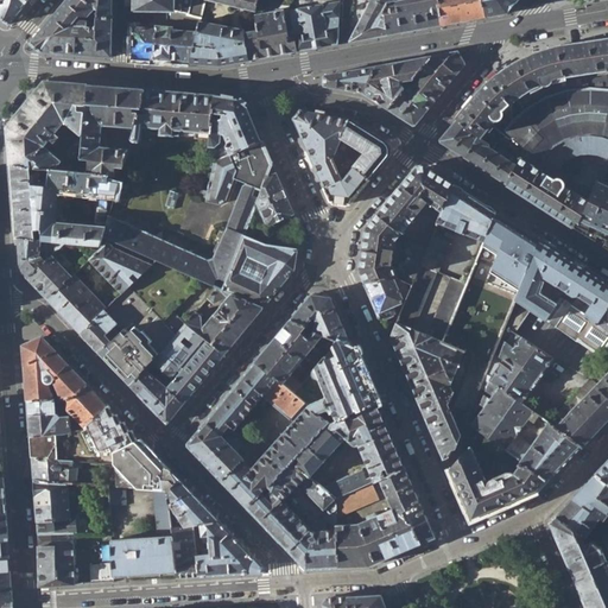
[(27,0),(0,0),(0,17),(7,25),(27,0)]
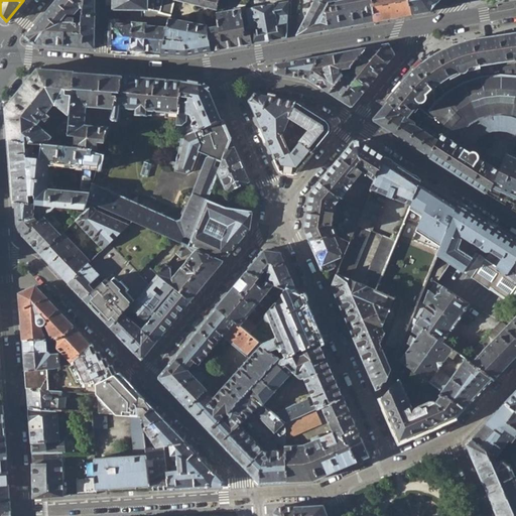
[(94,13),(82,13),(82,20),(80,21),(67,21),(67,20),(71,16),(70,14),(74,15),(80,7),(72,0),(55,0),(26,36),(34,43),(35,43),(94,48),(94,13)]
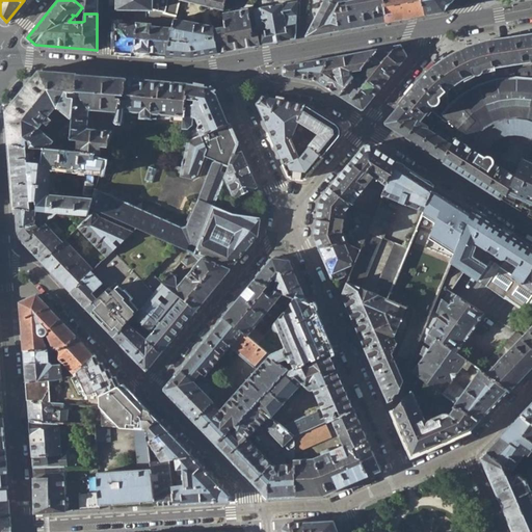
[(84,14),(97,14),(97,0),(74,0),(82,7),(84,7),(84,14)]
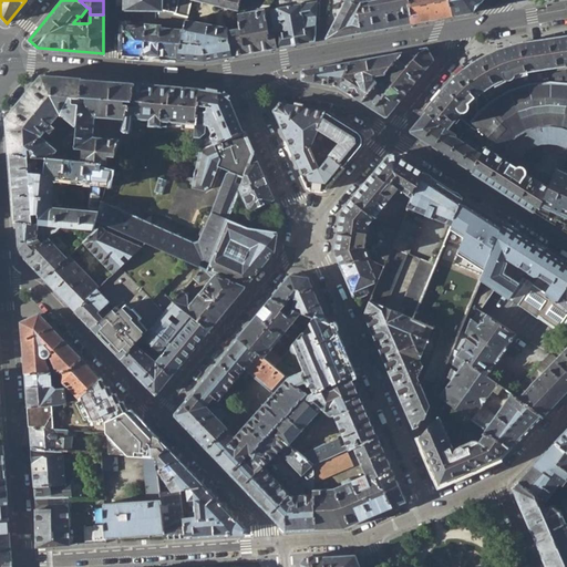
[(161,13),(188,19),(192,1),(192,0),(124,0),(124,11),(161,13)]
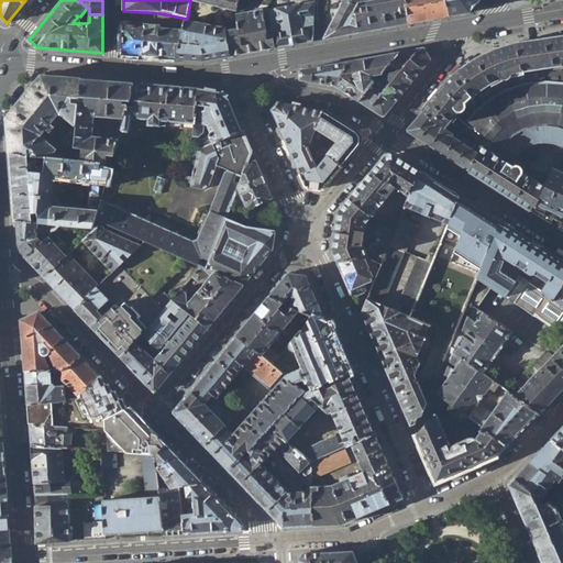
[(236,11),(238,6),(239,0),(190,0),(190,1),(236,11)]
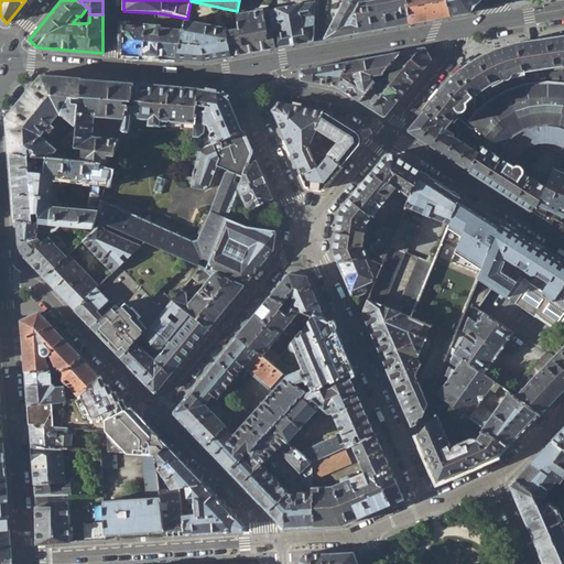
[(324,0),(324,40),(360,34),(357,14),(354,13),(359,3),(360,0),(365,0),(367,2),(377,0),(324,0)]
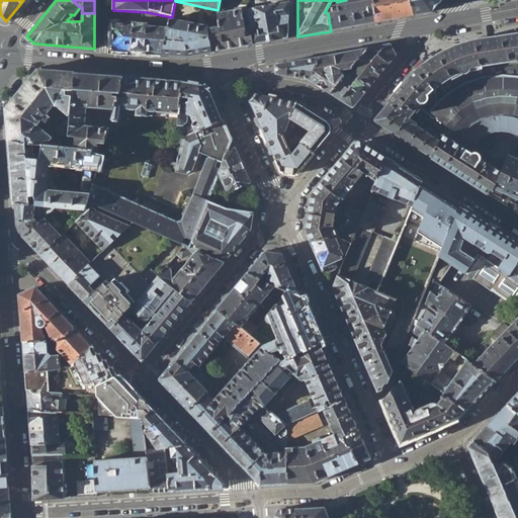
[(331,31),(376,22),(373,4),(374,4),(372,0),(347,0),(346,0),(337,2),(330,3),(325,12),(328,13),(331,31)]
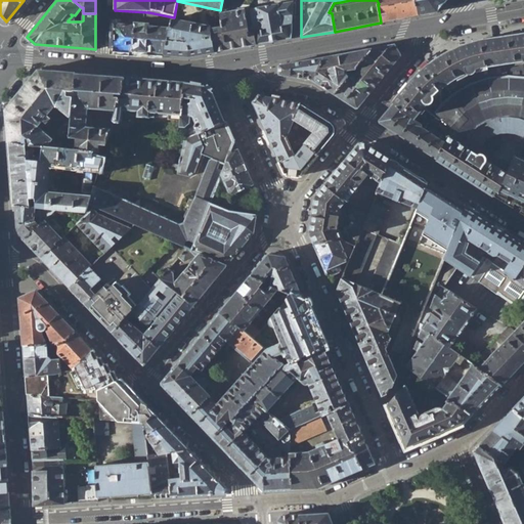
[(381,23),(418,16),(413,0),(377,0),(379,4),(378,4),(381,23)]
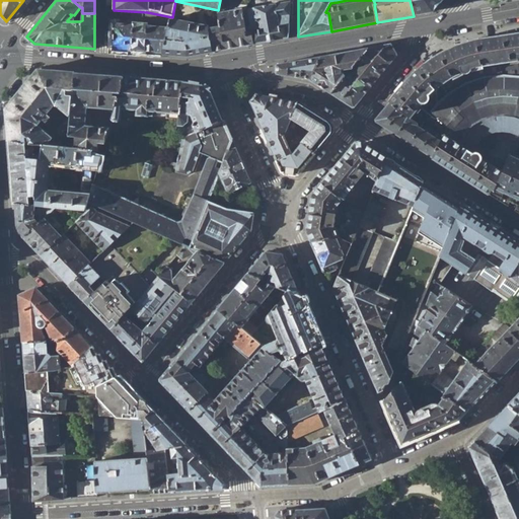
[(410,0),(414,16),(432,12),(442,0),(410,0)]
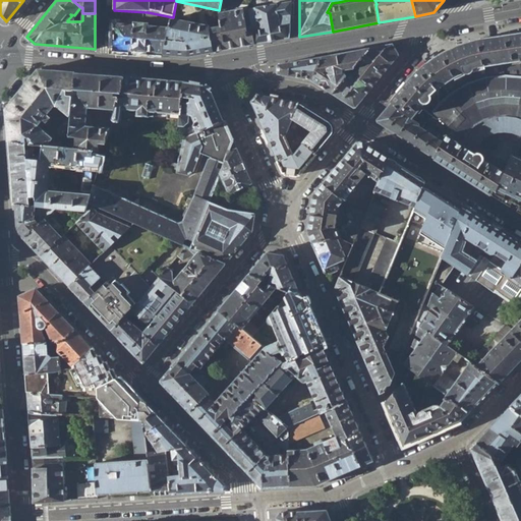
[(247,10),(250,22),(254,45),(289,39),(290,2),(247,10)]
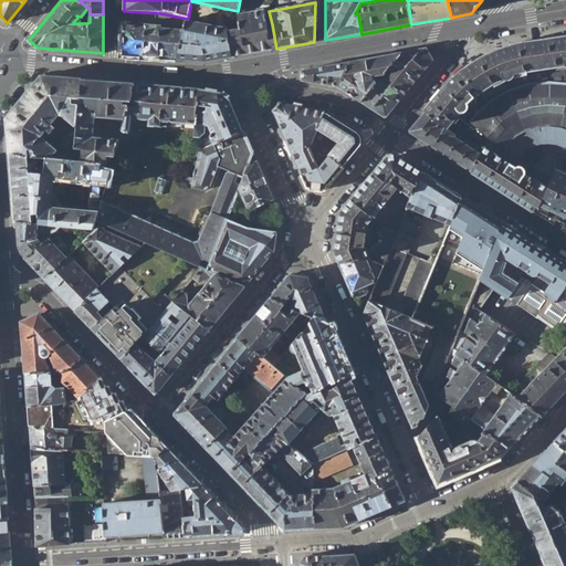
[(124,55),(179,59),(187,21),(188,19),(160,13),(124,11),(124,55)]
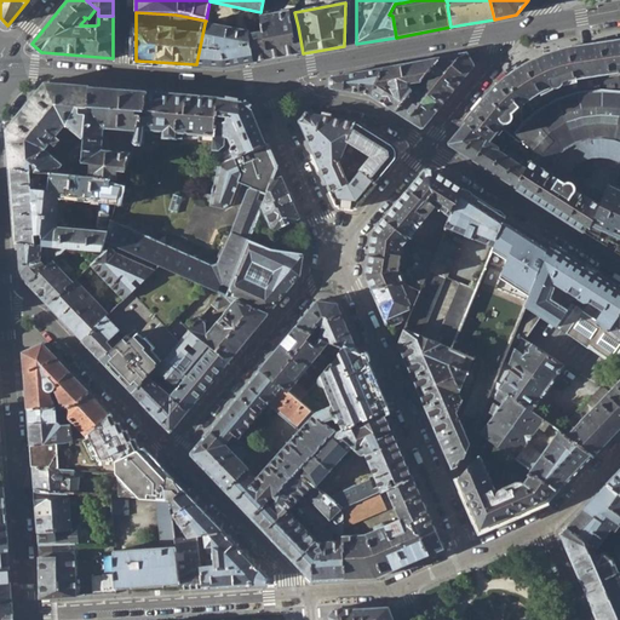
[(262,32),(248,35),(253,62),(303,53),(298,27),(292,28),(288,12),(260,17),(262,32)]
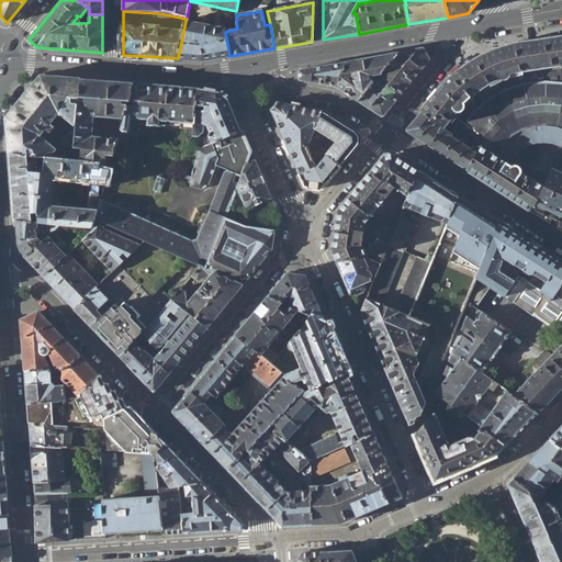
[(226,30),(186,21),(178,58),(208,60),(229,56),(225,32),(226,30)]
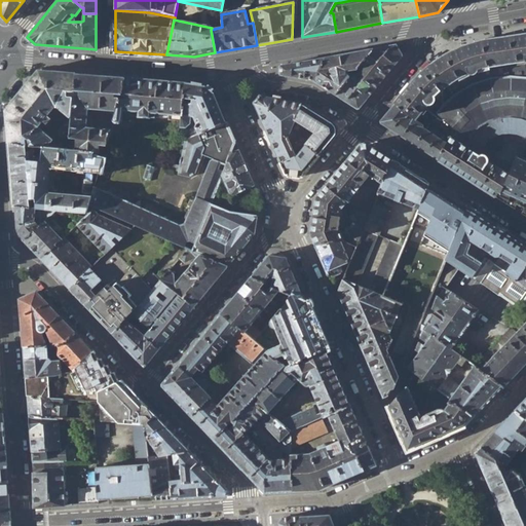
[(525,34),(500,39),(503,64),(510,76),(525,78),(525,34)]
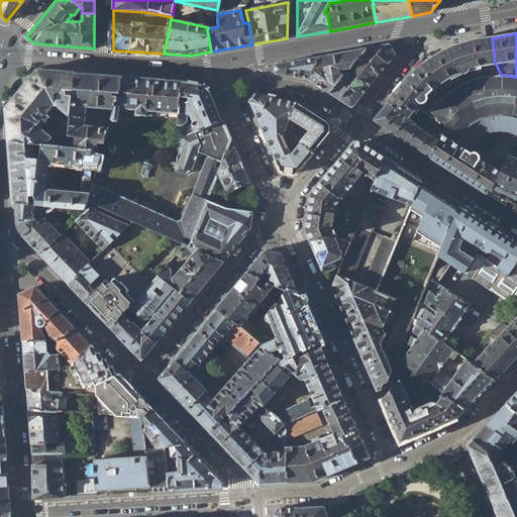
[(431,59),(423,65),(438,84),(443,81),(447,78),(452,75),(458,73),(463,83),(467,82),(471,81),(475,80),(471,68),(478,66),(482,65),(487,64),(495,63),(492,38),(471,41),(451,47),(431,59)]
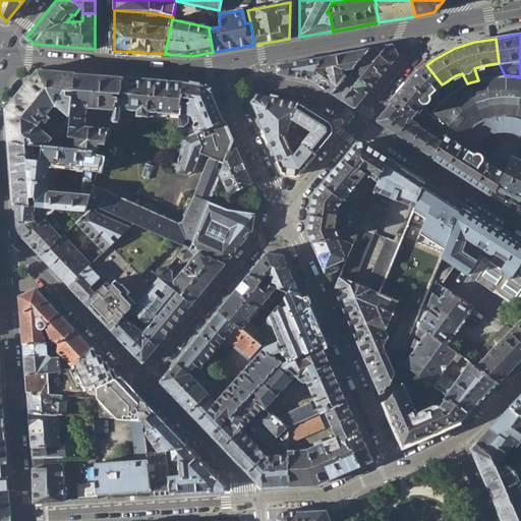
[(392,44),(368,49),(355,66),(348,68),(347,73),(332,93),(354,105),(355,106),(357,106),(358,105),(364,98),(399,55),(392,44)]
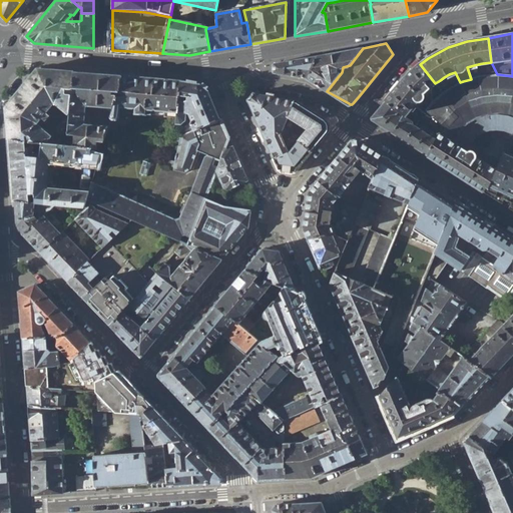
[(308,80),(327,91),(342,72),(343,67),(350,65),(363,48),(316,56),(308,80)]
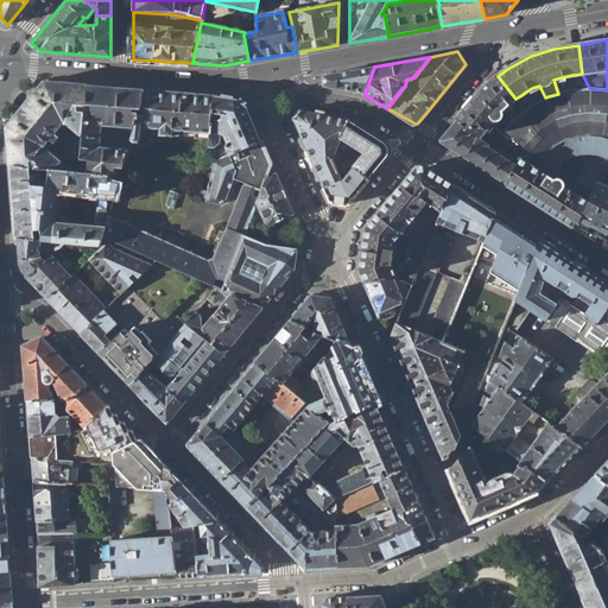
[(325,88),(365,95),(374,67),(323,77),(323,86),(325,88)]
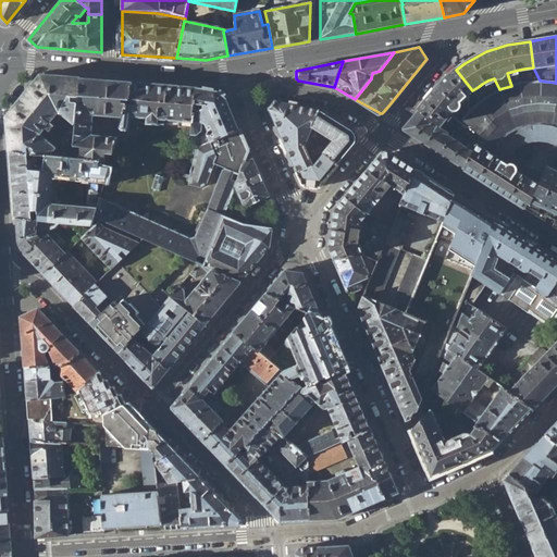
[(524,69),(519,70),(515,71),(507,73),(511,86),(516,85),(520,84),(524,69)]
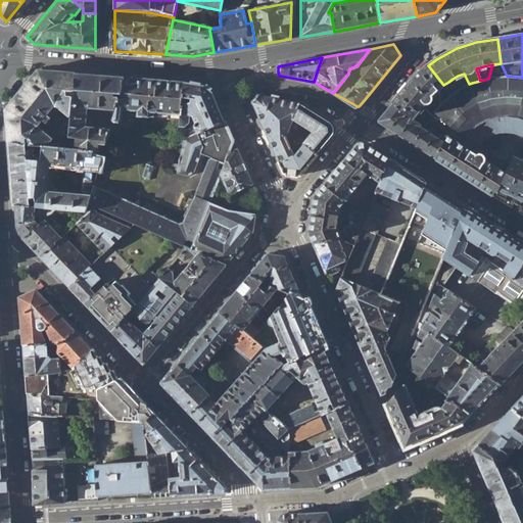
[(410,83),(392,103),(413,117),(414,115),(424,104),(434,113),(441,103),(432,95),(443,85),(428,65),(422,70),(410,83)]
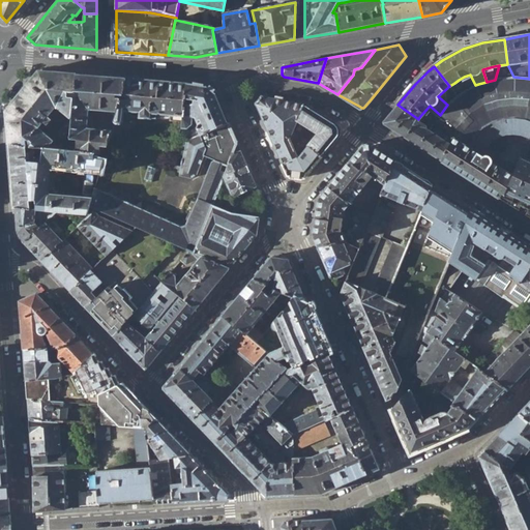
[(71,151),(72,140),(77,75),(38,71),(4,105),(7,145),(71,151)]
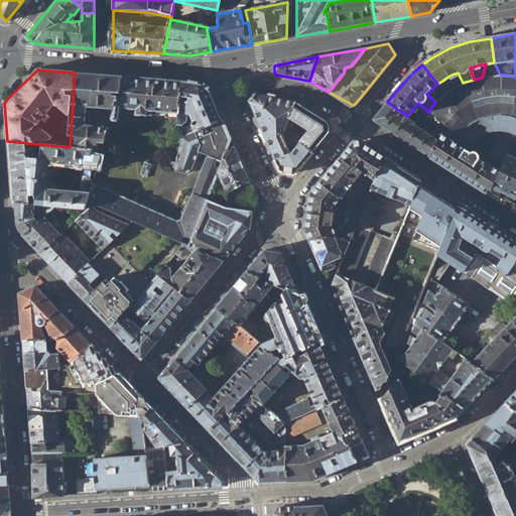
[(122,76),(75,73),(71,136),(77,136),(76,147),(92,149),(97,149),(97,142),(103,142),(106,133),(108,127),(85,126),(86,107),(114,109),(121,88),(122,76)]
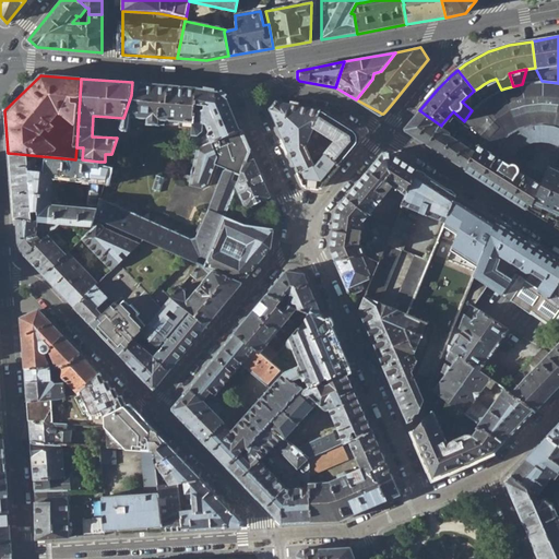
[(501,90),(496,79),(489,81),(484,84),(479,87),(474,91),(483,102),(489,98),(497,93),(501,90)]
